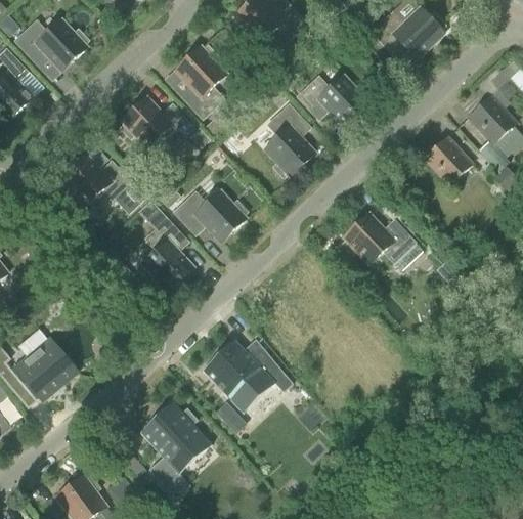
[(286,42),(307,23),(287,0),(285,0),(275,9),(266,0),(252,0),(235,15),(238,18),(233,23),(244,33),(248,29),(261,42),(274,30),(286,42)]
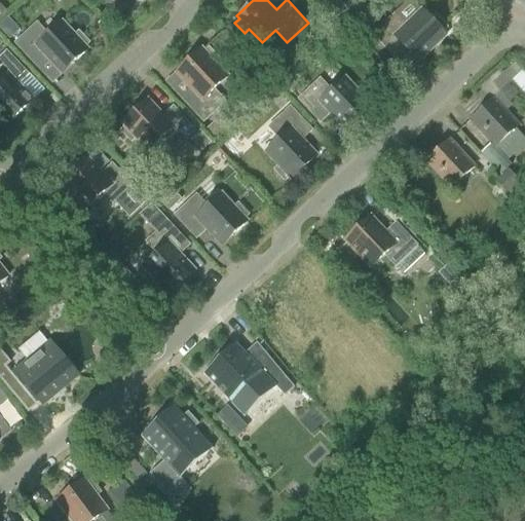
[(368,26),(378,15),(372,7),(361,17),(368,26)]
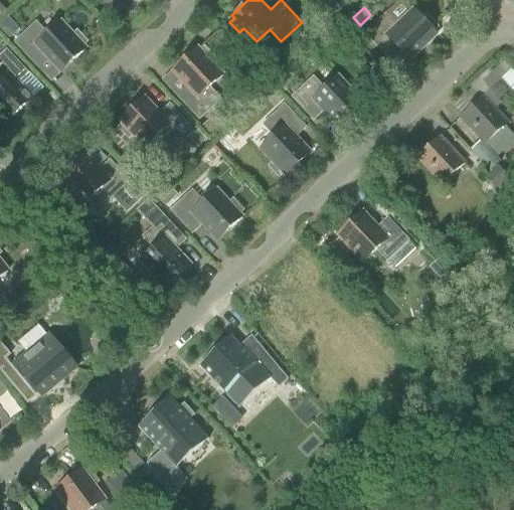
[(409,56),(436,30),(434,28),(438,23),(427,13),(423,17),(413,7),(397,22),(386,11),(366,30),(387,52),(397,43),(409,56)]
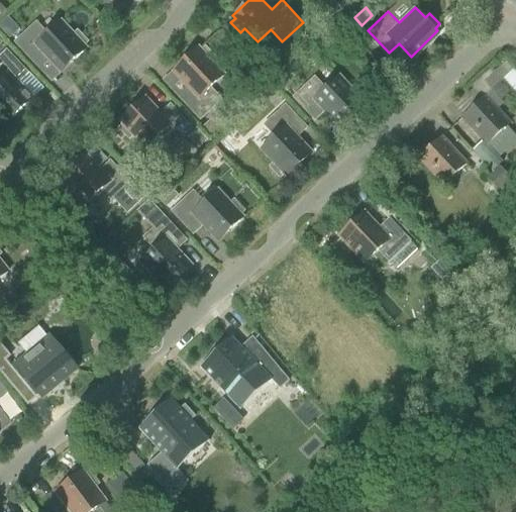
[(8,13),(0,20),(0,24),(10,34),(19,25),(8,13)]
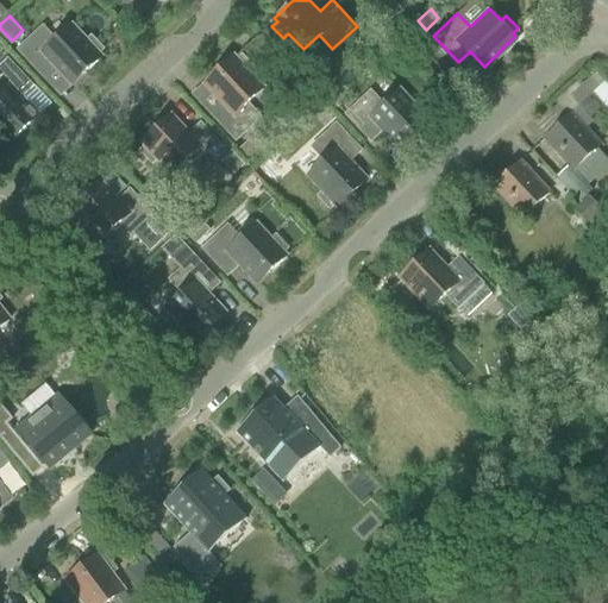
[(364,32),(356,39),(364,49),(376,37),(383,31),(375,22),(369,29),(364,32)]
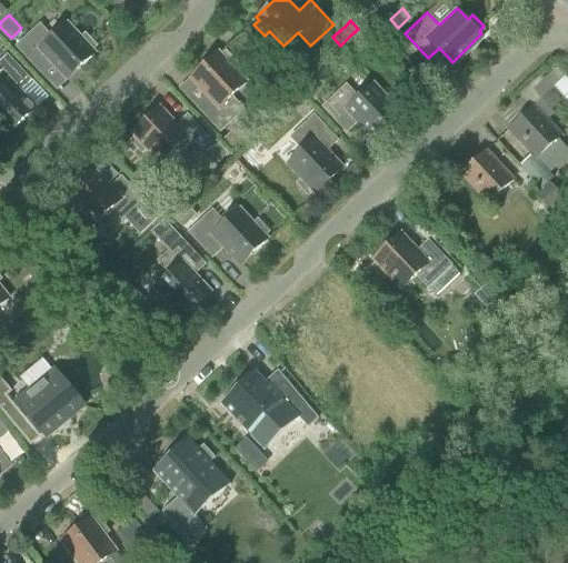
[(17,43),(40,68),(51,57),(66,71),(68,76),(80,64),(95,50),(91,47),(97,42),(86,31),(81,36),(67,21),(52,34),(40,21),(17,43)]
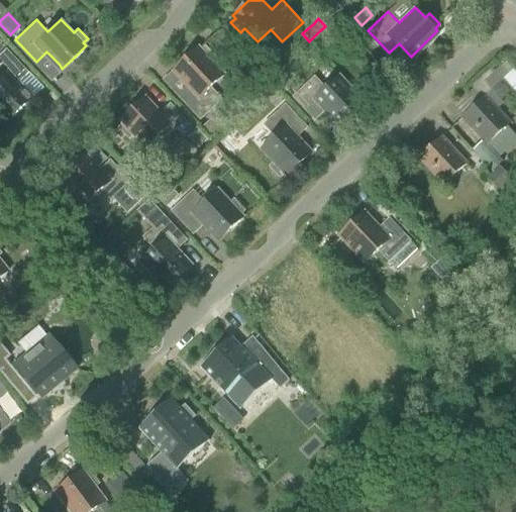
[(185,59),(175,68),(190,84),(180,94),(200,116),(221,96),(210,85),(223,72),(211,59),(215,55),(205,44),(201,48),(198,45),(185,59)]
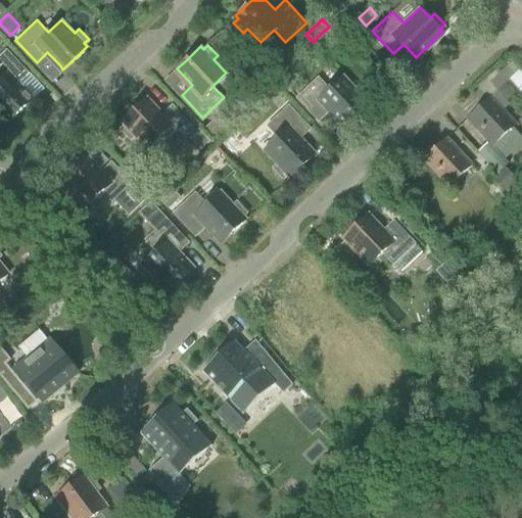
[(33,97),(30,94),(17,81),(29,71),(7,48),(0,54),(0,119),(1,121),(6,116),(8,120),(33,97)]
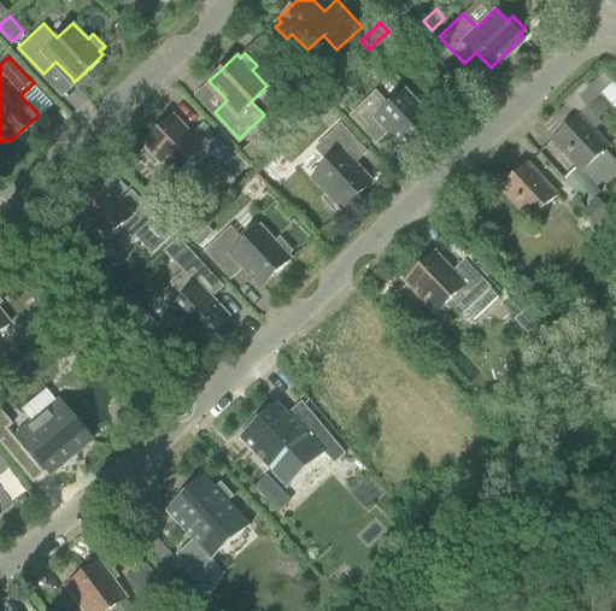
[(615,77),(600,90),(615,106),(615,77)]
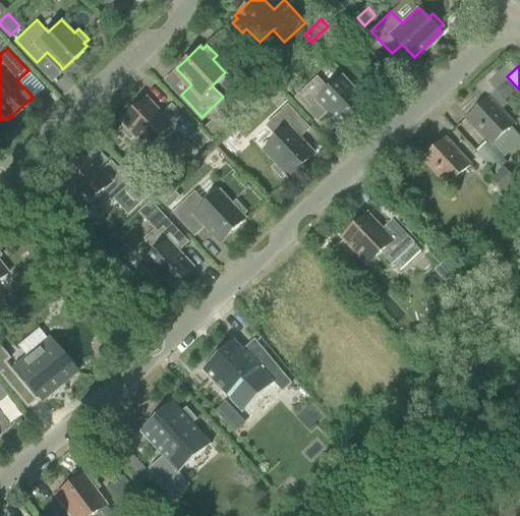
[(289,88),(299,77),(292,70),(282,79),(289,88)]
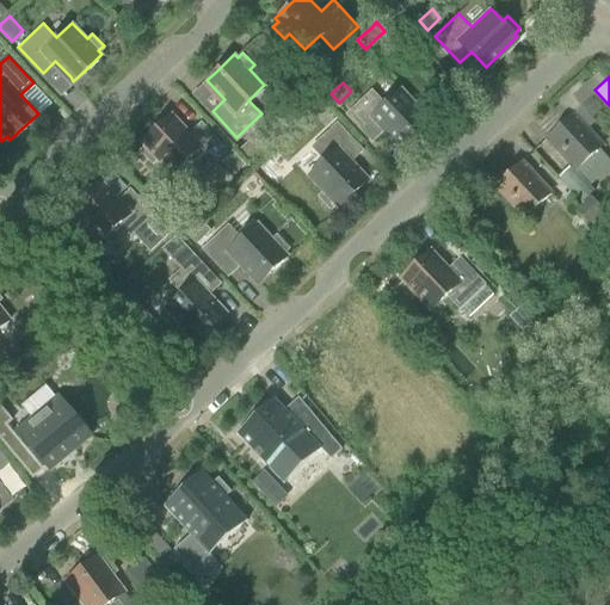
[(427,116),(432,110),(420,98),(416,103),(401,87),(384,103),(371,88),(347,111),(373,137),(384,127),(402,146),(431,119),(427,116)]
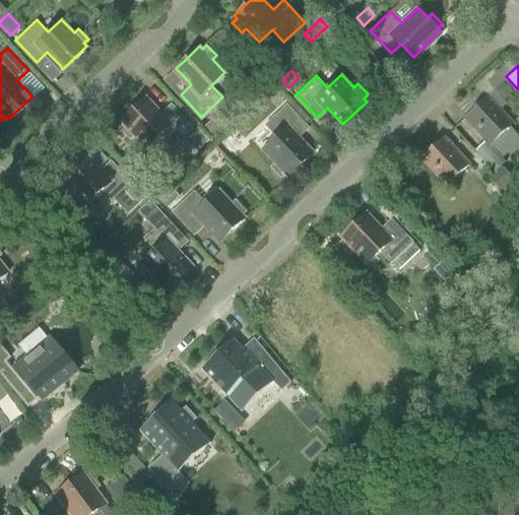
[(488,93),(465,115),(478,130),(487,138),(488,139),(490,141),(502,154),(518,138),(518,133),(509,123),(513,120),(488,93)]
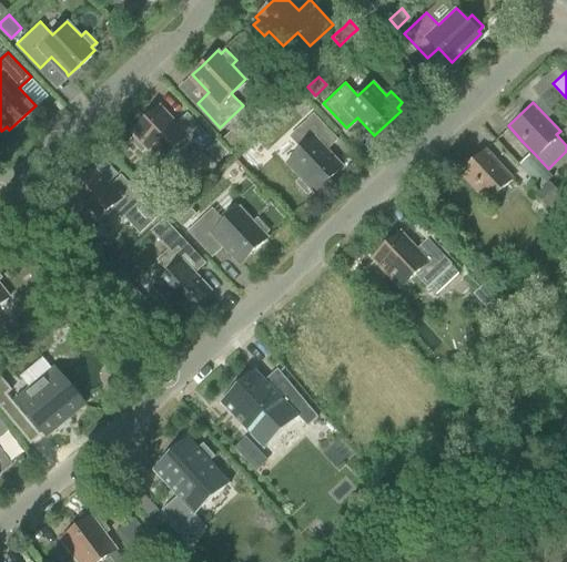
[(160,104),(148,115),(133,129),(137,132),(131,138),(142,149),(148,144),(161,159),(175,145),(188,157),(211,136),(188,112),(176,122),(160,104)]
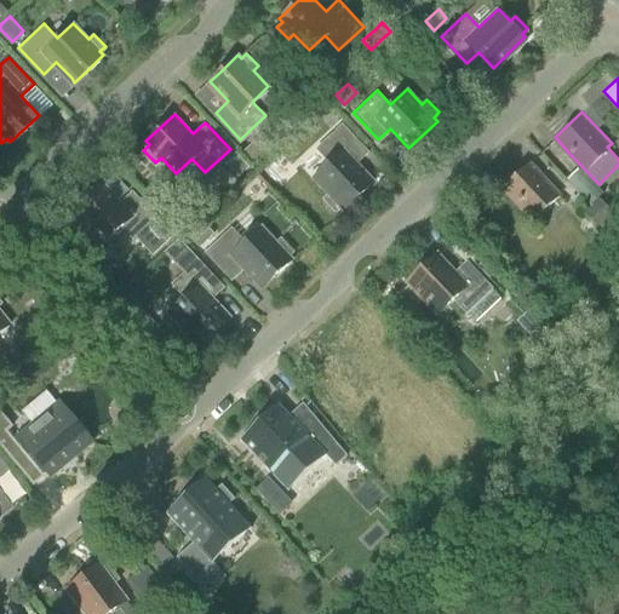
[(342,122),(340,124),(316,147),(330,160),(314,176),(330,191),(324,196),(336,208),(342,204),(345,207),(373,181),(355,161),(367,149),(342,122)]
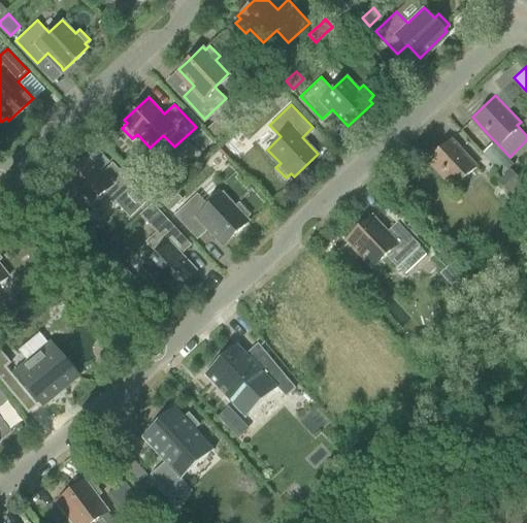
[(208,127),(218,137),(235,120),(227,110),(208,127)]
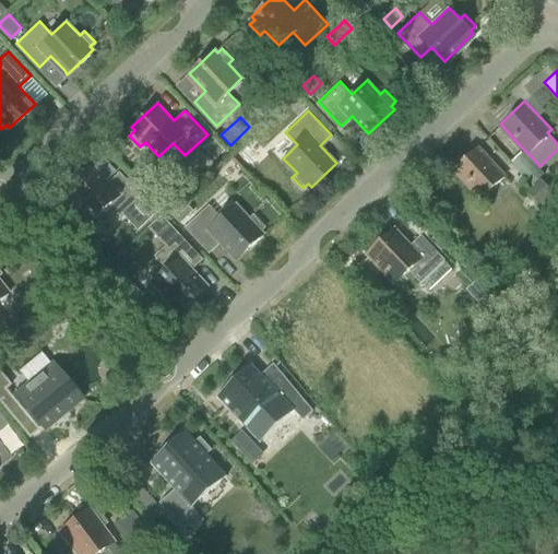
[(212,136),(203,144),(215,157),(224,149),(212,136)]
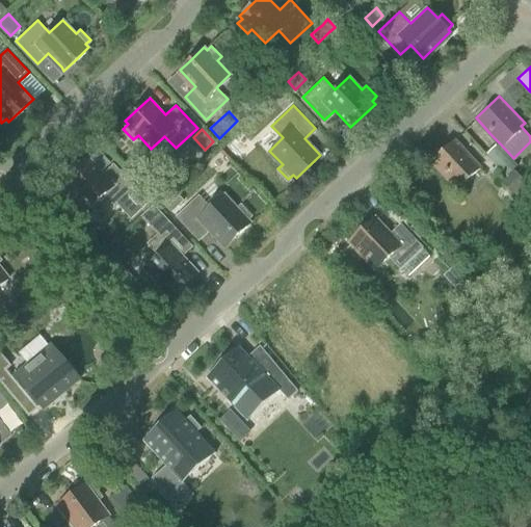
[(431,159),(446,175),(457,186),(480,164),(455,137),(431,159)]
